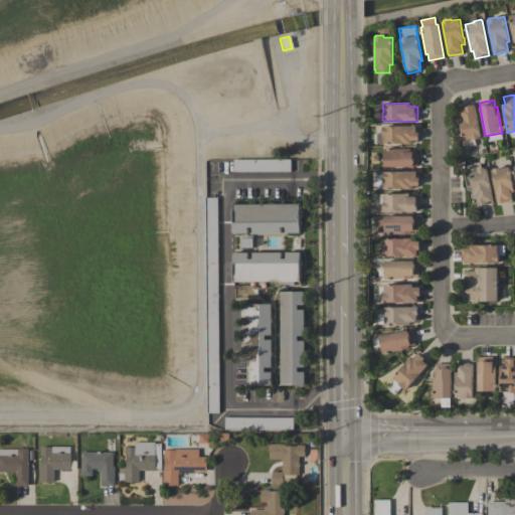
[(460,122),(459,122),(458,116),(462,115),(460,109),(461,109),(461,106),(475,104),(481,137),(479,137),(480,139),(472,140),(472,139),(463,141),(460,122)]
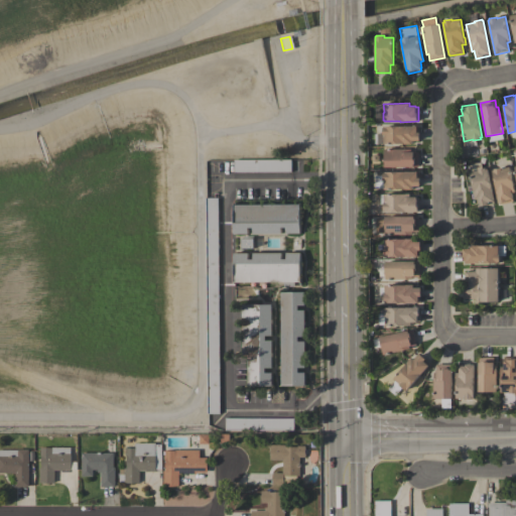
[(373,121),(381,121),(381,106),(374,106),(373,121)]
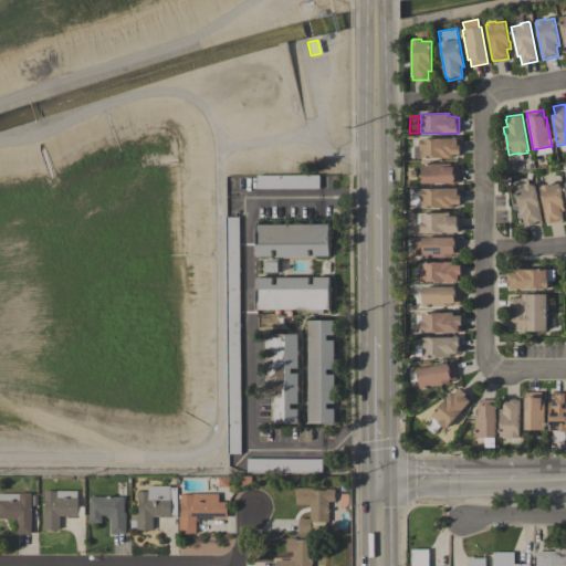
[(457,138),(460,138),(460,154),(451,154),(451,157),(421,158),(421,148),(420,148),(420,139),(421,139),(421,138),(457,138)]
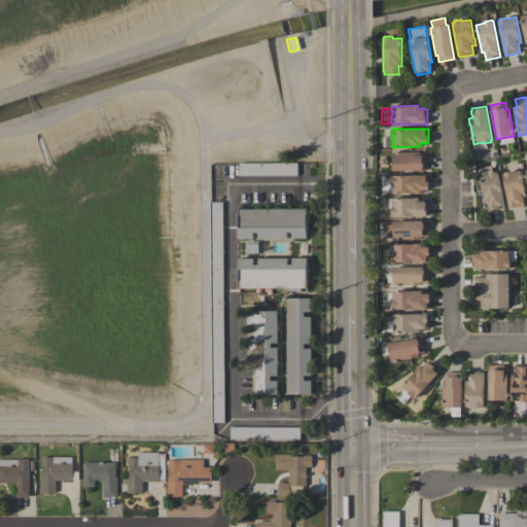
[(420,152),(420,154),(427,154),(427,170),(392,171),(392,152),(420,152)]
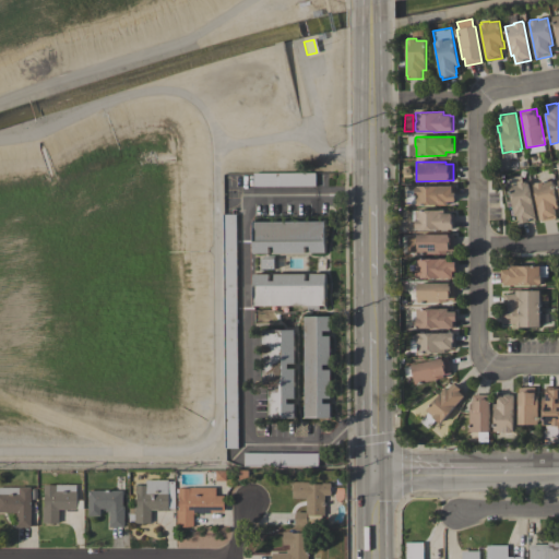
[(316,173),(316,186),(253,187),(253,173),(316,173)]
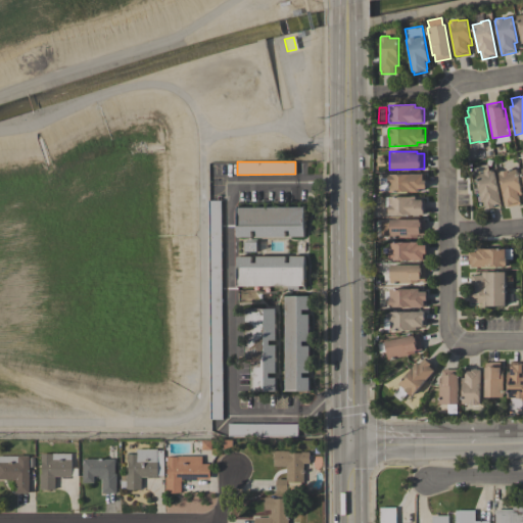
[(520,188),(521,188),(522,194),(518,195),(520,204),(506,207),(500,173),(501,173),(501,171),(508,170),(509,171),(517,169),(520,188)]
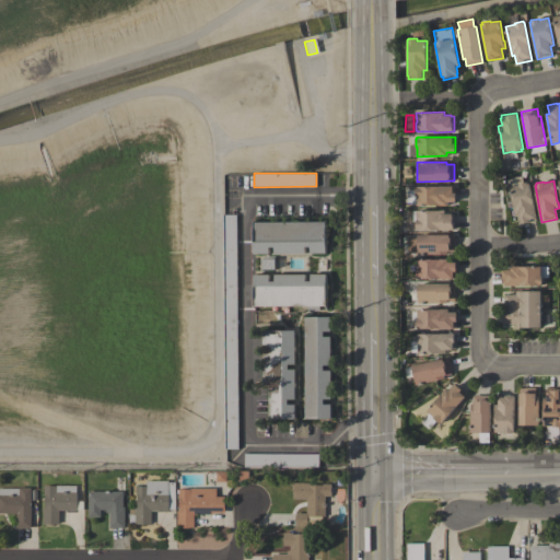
[(510,186),(520,185),(520,184),(527,182),(527,183),(529,183),(536,220),(529,221),(529,222),(521,224),(520,216),(515,217),(510,186)]
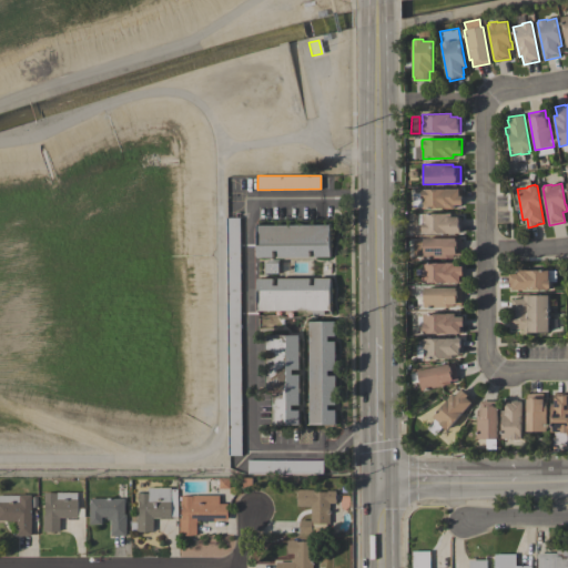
[(423,209),(423,199),(422,199),(422,190),(423,190),(423,189),(446,189),(459,189),(459,195),(462,195),(462,205),(454,205),(454,209),(423,209)]
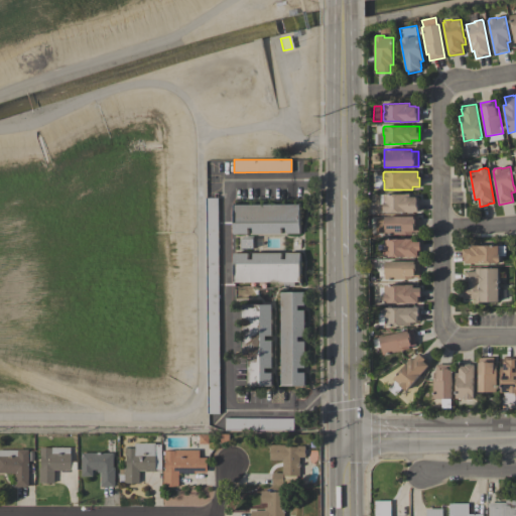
[(403,194),(410,194),(410,197),(416,197),(416,198),(419,198),(419,212),(383,212),(383,203),(384,203),(384,195),(403,194)]
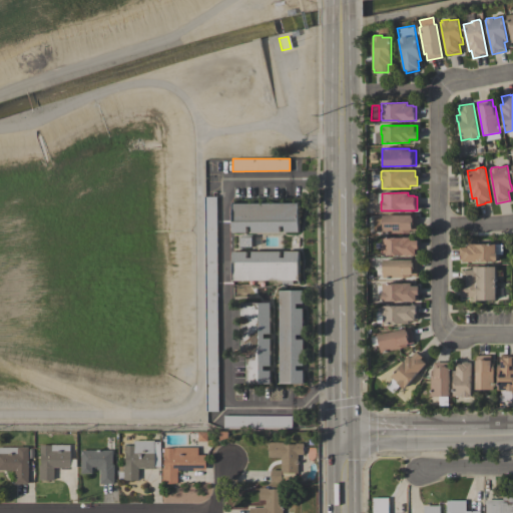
[(218,411),(206,412),(204,196),(216,196),(218,411)]
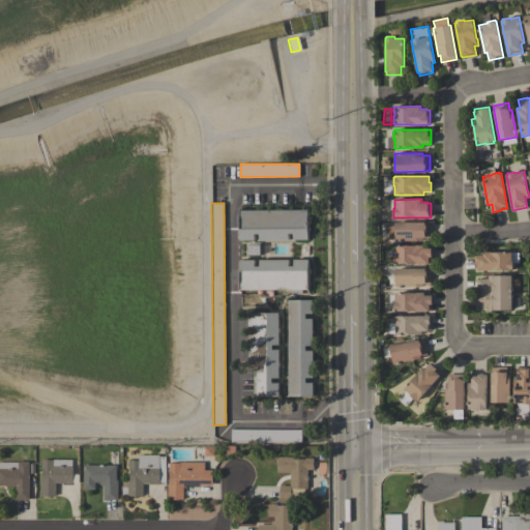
[(294,240),(294,233),(289,234),(289,239),(260,240),(260,234),(255,234),(255,240),(240,240),(240,210),(308,209),(308,239),(294,240)]
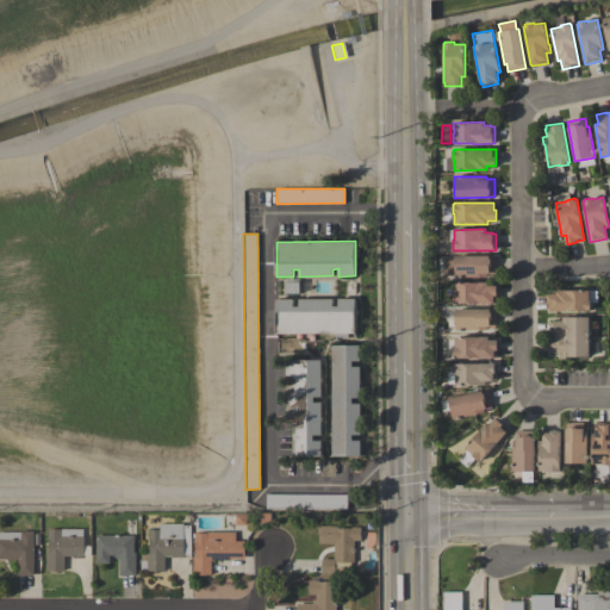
[(455,278),(455,256),(496,255),(496,274),(487,274),(487,277),(455,278)]
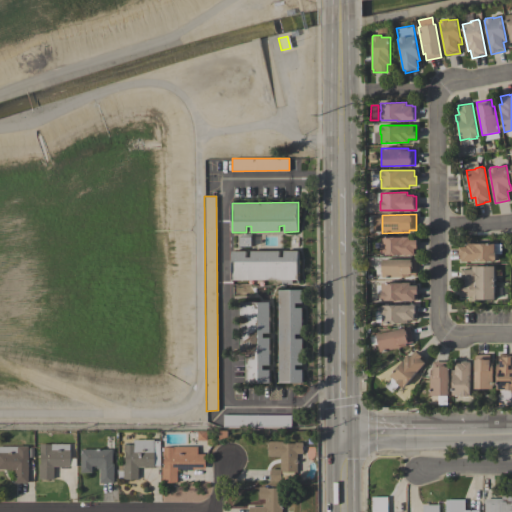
[(417,240),(417,254),(414,254),(414,255),(382,255),(382,254),(381,254),(381,246),(382,246),(382,237),(410,237),(410,240),(417,240)]
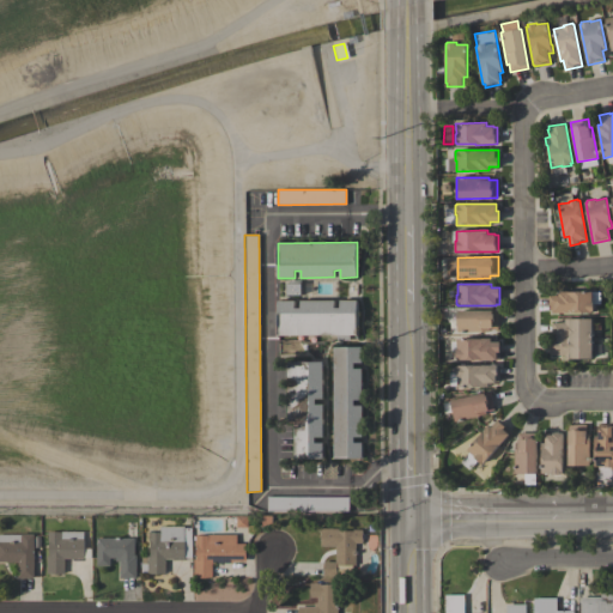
[(550,296),(559,296),(559,292),(600,292),(600,303),(593,303),(593,311),(593,313),(553,313),(551,313),(551,305),(550,305),(550,296)]
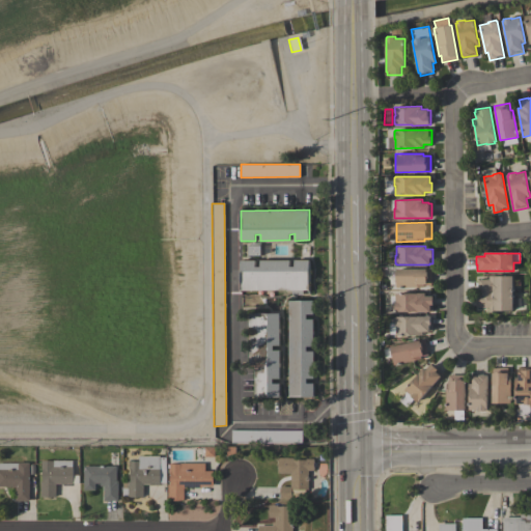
[(303,290),(303,295),(292,295),(292,290),(241,290),(241,260),(255,260),(255,267),(260,267),(260,260),(289,260),(289,267),(295,267),(295,260),(309,260),(309,290),(303,290)]
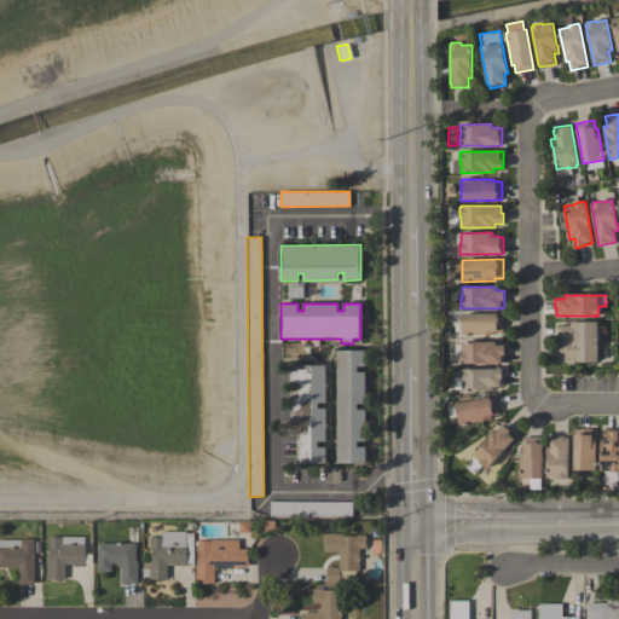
[(462,335),(462,314),(503,313),(503,331),(495,331),(495,335),(462,335)]
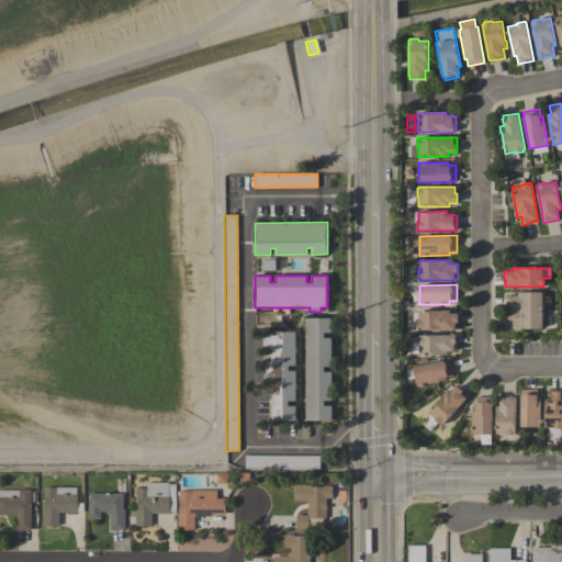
[(542,328),(518,328),(518,325),(506,325),(505,295),(517,295),(517,292),(542,292),(542,328)]
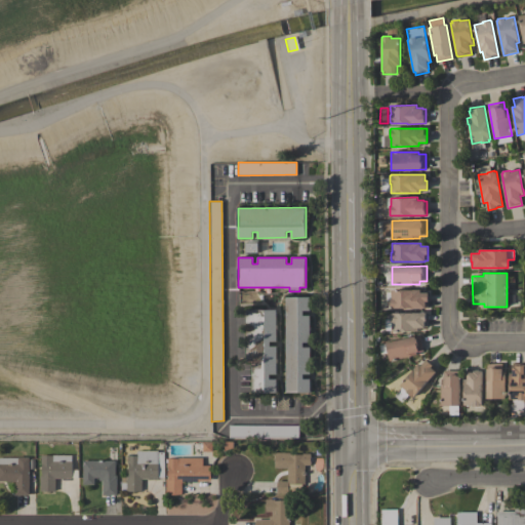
[(392,307),(391,307),(391,299),(392,299),(392,290),(411,290),(411,289),(420,289),(420,292),(428,292),(428,309),(392,309),(392,307)]
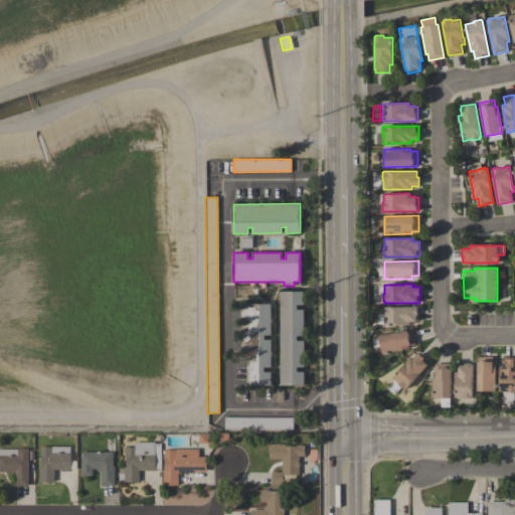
[(281,292),(304,291),(304,305),(298,305),(298,310),(304,310),(304,336),(298,336),(298,340),(304,340),(305,367),(298,367),(298,372),(305,372),(305,385),(281,385),(281,292)]
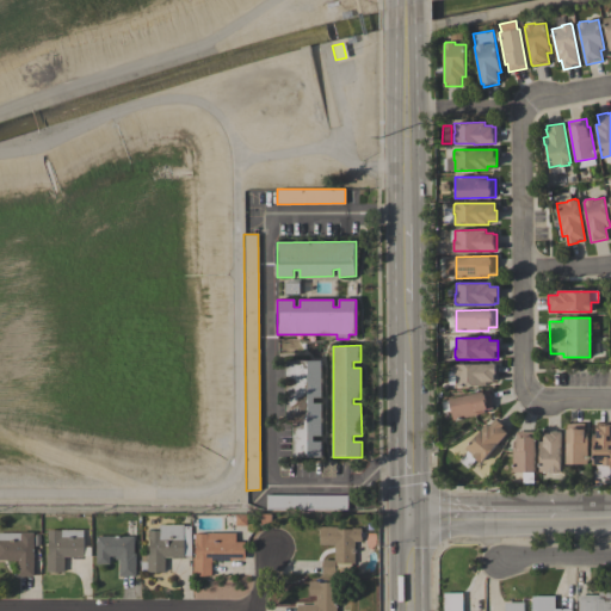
[(294,420),(288,420),(288,360),(321,360),(322,397),(315,397),(315,403),(322,403),(322,436),(315,436),(315,442),(322,442),(322,457),(295,457),(294,420)]
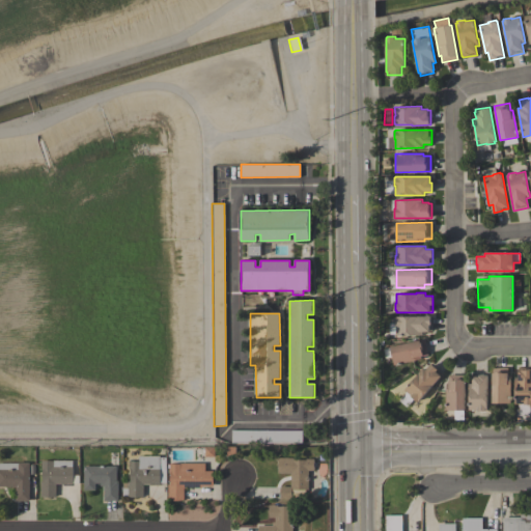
[(396,326),(395,326),(395,317),(396,317),(396,316),(432,316),(432,331),(429,331),(429,332),(423,332),(423,335),(396,335),(396,326)]
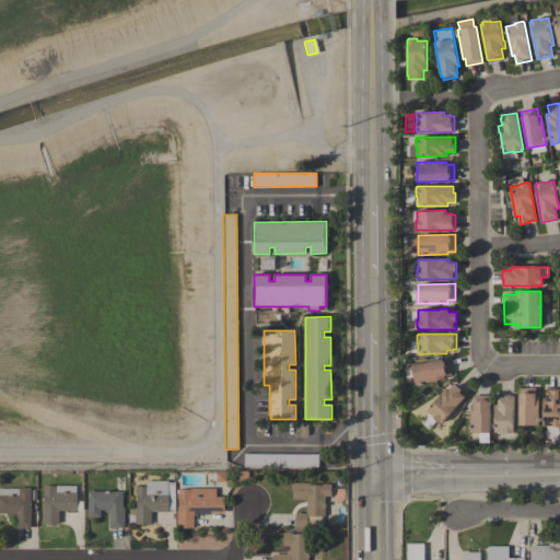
[(416,385),(413,376),(407,377),(405,368),(448,358),(452,374),(444,375),(444,378),(416,385)]
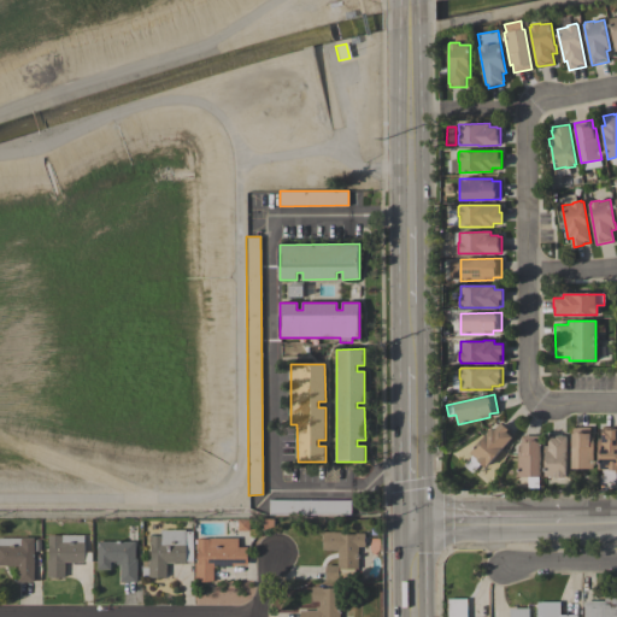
[(501,422),(515,434),(487,466),(486,465),(485,466),(481,464),(472,472),(464,465),(472,454),(470,453),(493,427),(495,429),(501,422)]
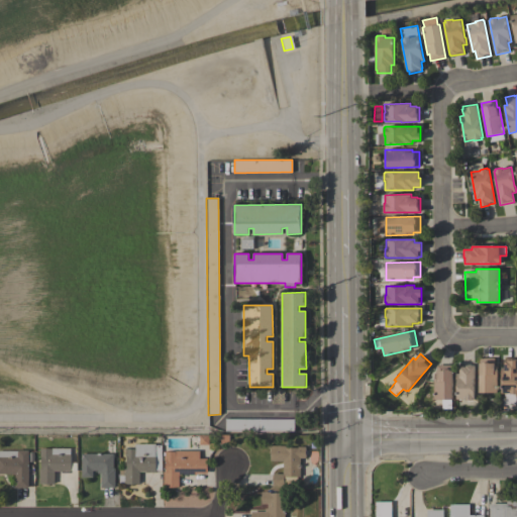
[(480,357),(495,357),(495,372),(498,372),(498,393),(480,393),(480,357)]
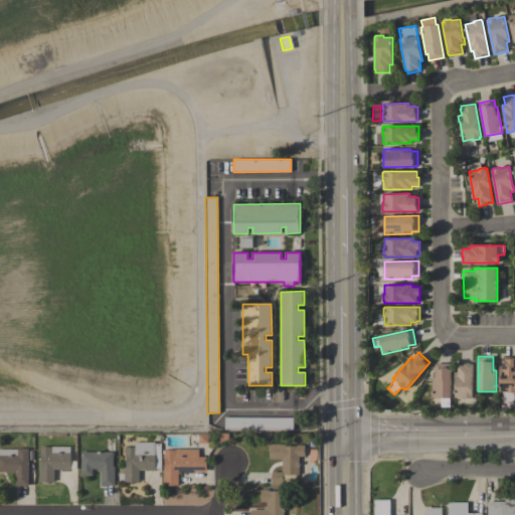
[(500,365),(503,365),(503,357),(514,357),(514,391),(500,391),(500,365)]
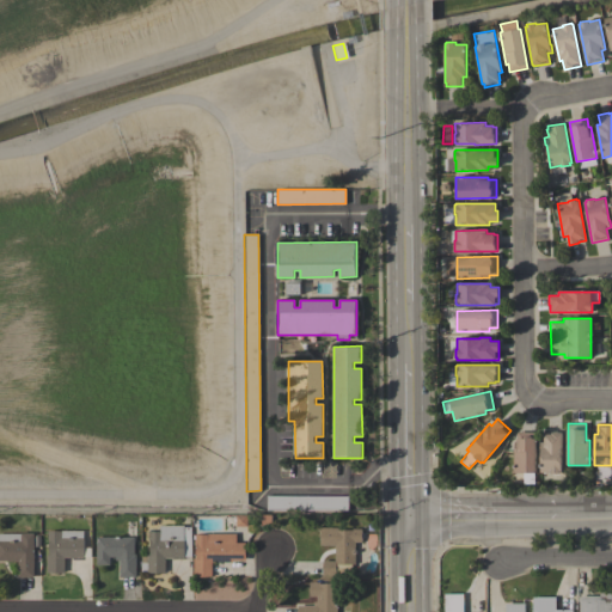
[(542,450),(540,450),(540,441),(544,441),(544,434),(545,434),(545,432),(562,432),(562,473),(551,473),(551,472),(542,472),(542,450)]
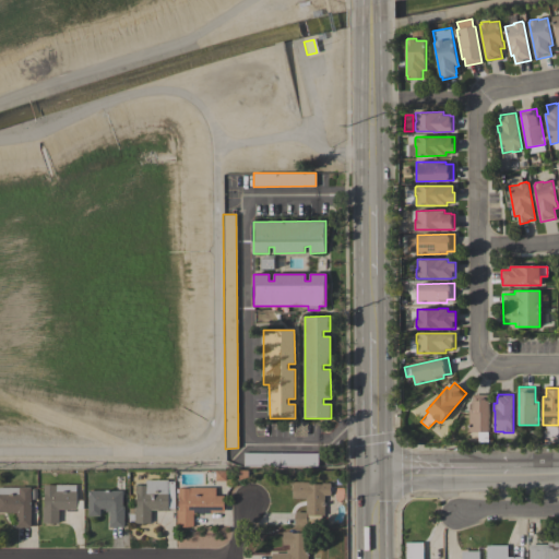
[(471,403),(473,403),(473,395),(489,395),(489,432),(471,431),(471,403)]
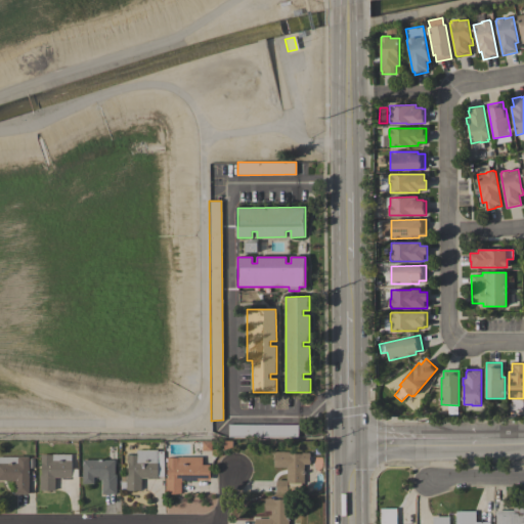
[(298,425),(298,437),(228,437),(228,425),(298,425)]
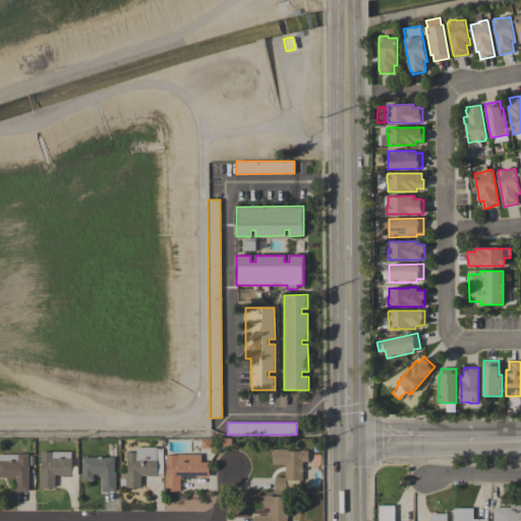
[(302,480),(299,480),(299,489),(275,489),(275,477),(285,477),(285,464),(272,464),(273,449),(288,449),(288,451),(293,451),(293,446),(307,446),(307,462),(302,462),(302,480)]
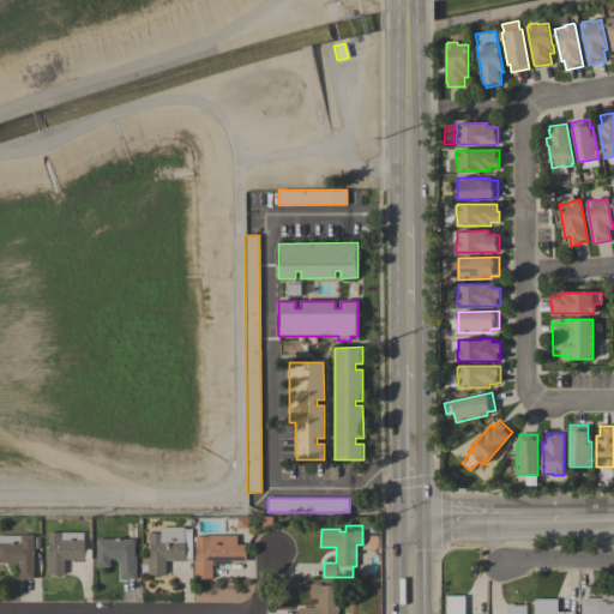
[(166,576),(148,575),(142,573),(142,565),(148,565),(148,558),(150,558),(151,542),(149,542),(149,533),(161,534),(161,527),(185,527),(185,529),(192,529),(192,558),(185,558),(185,560),(166,560),(166,576)]
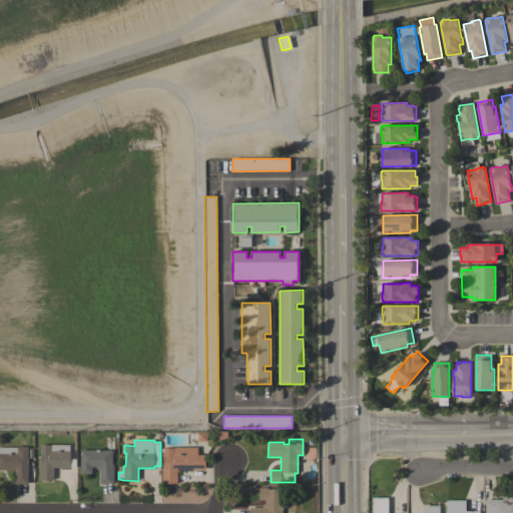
[(54,480),(39,480),(39,465),(41,465),(41,454),(40,454),(40,445),(51,445),(69,445),(70,468),(54,468),(54,480)]
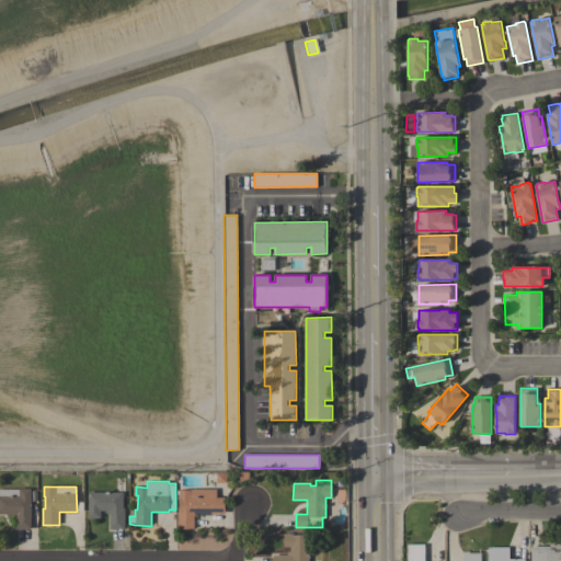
[(32,529),(16,529),(16,514),(0,514),(0,490),(19,490),(19,489),(32,489),(32,529)]
